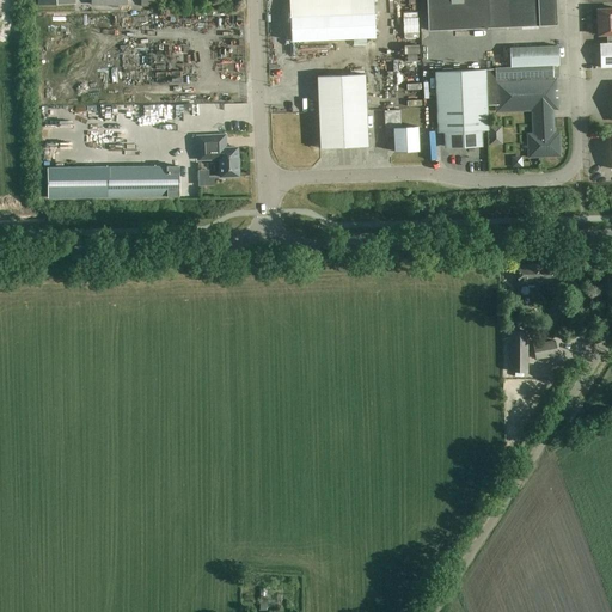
[(373,0),(289,0),(291,17),(292,41),(375,37),(373,0)]
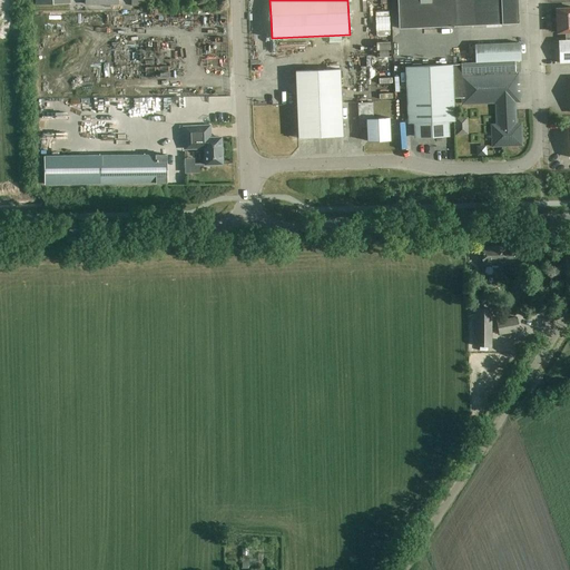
[(475,22),(519,21),(517,0),(397,0),(399,29),(475,26),(475,22)]
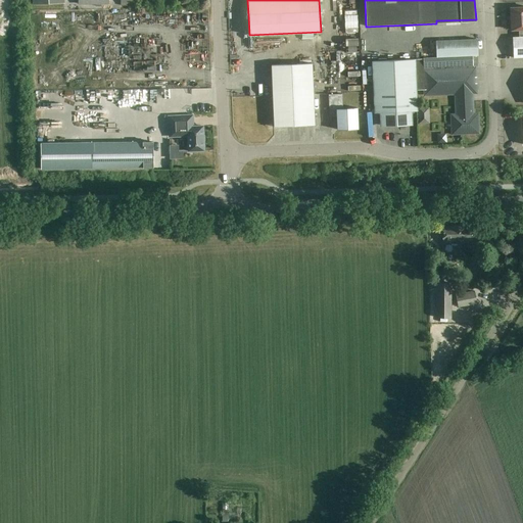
[(522,7),(511,8),(512,30),(518,30),(518,37),(512,37),(513,58),(522,57),(522,7)]
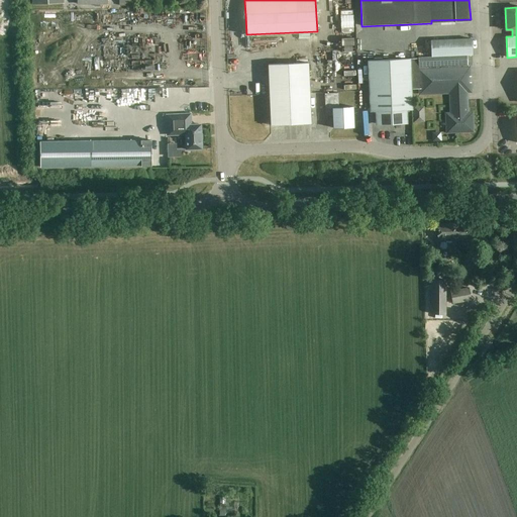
[(343,31),(356,31),(355,8),(342,8),(343,31)]
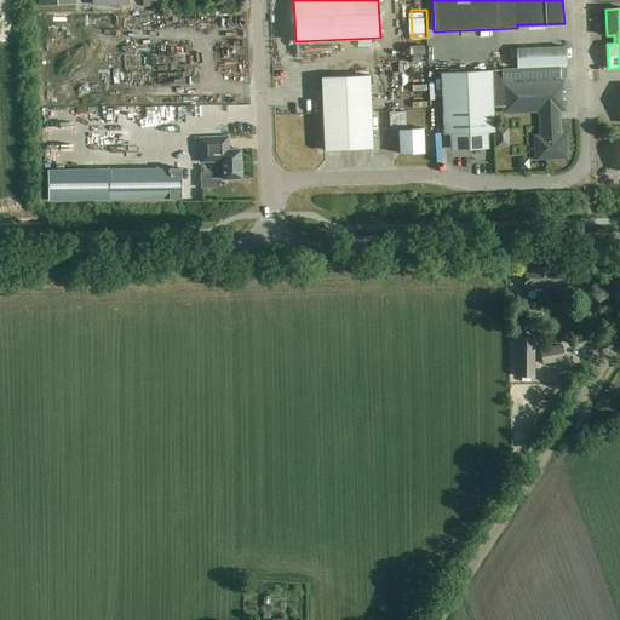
[(412,70),(430,69),(429,42),(411,44),(412,70)]
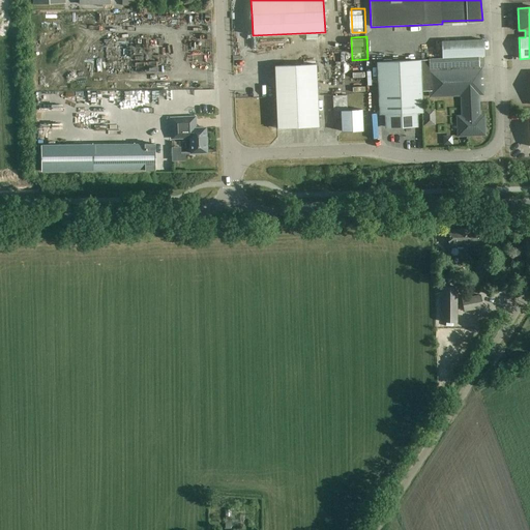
[(441,42),(442,59),(478,57),(483,56),(482,39),(441,42)]
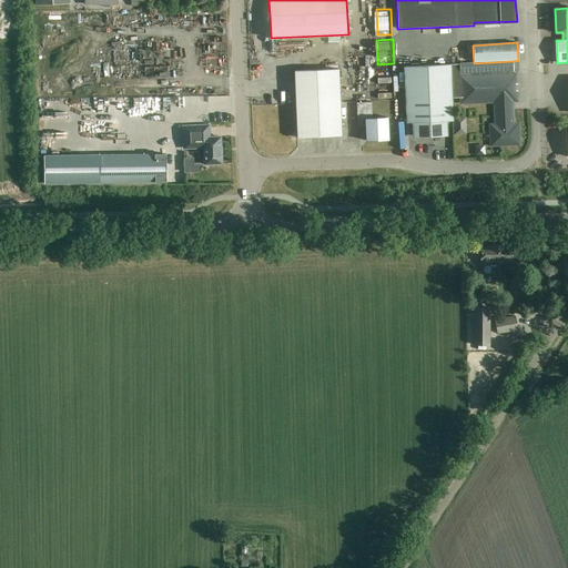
[(452,98),(462,98),(462,103),(495,102),(496,125),(492,125),(492,144),(500,144),(500,142),(517,141),(517,137),(518,137),(518,128),(514,129),(513,101),(517,101),(516,74),(514,74),(513,61),(474,63),(459,63),(459,64),(405,67),(407,123),(414,123),(414,133),(446,132),(446,121),(453,121),(452,98)]
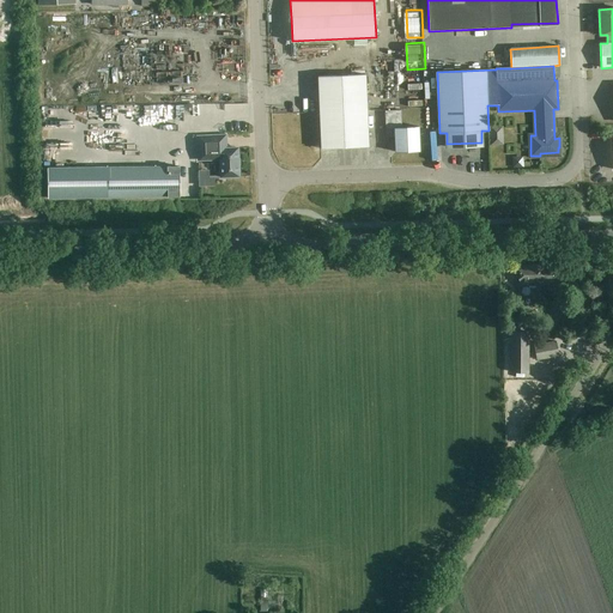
[(321,149),(369,147),(365,74),(317,77),(321,149)]
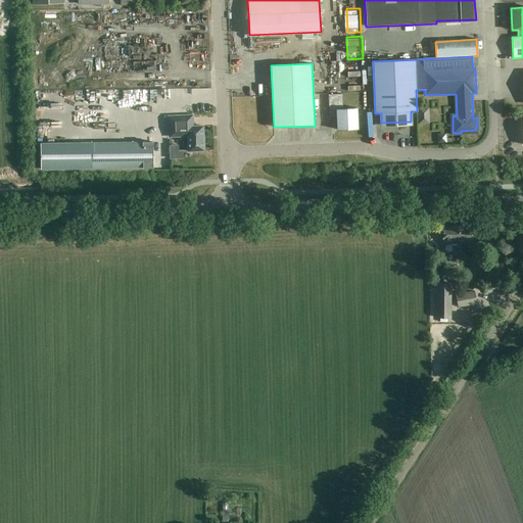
[(430,124),(429,107),(418,107),(418,124),(430,124)]
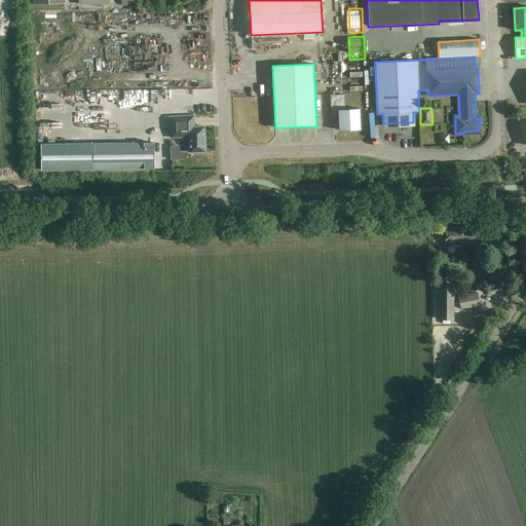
[(360,109),(338,110),(339,132),(360,130),(360,109)]
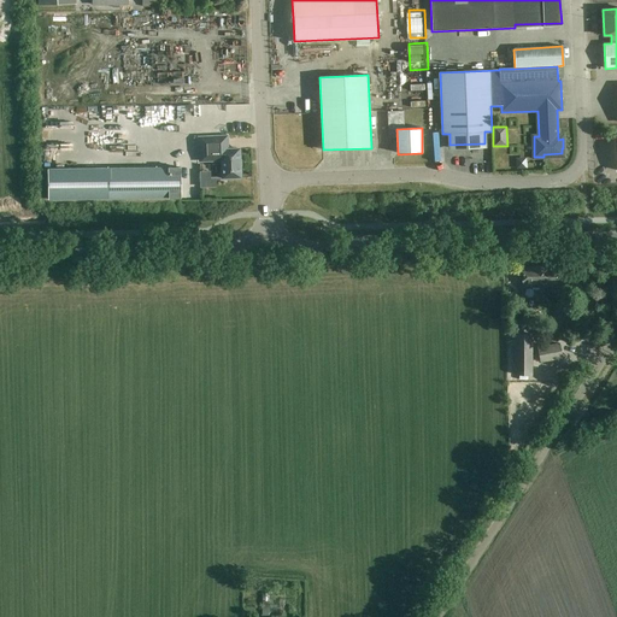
[(199,137),(199,158),(199,162),(221,160),(222,178),(241,178),(240,148),(228,150),(227,136),(199,137)]
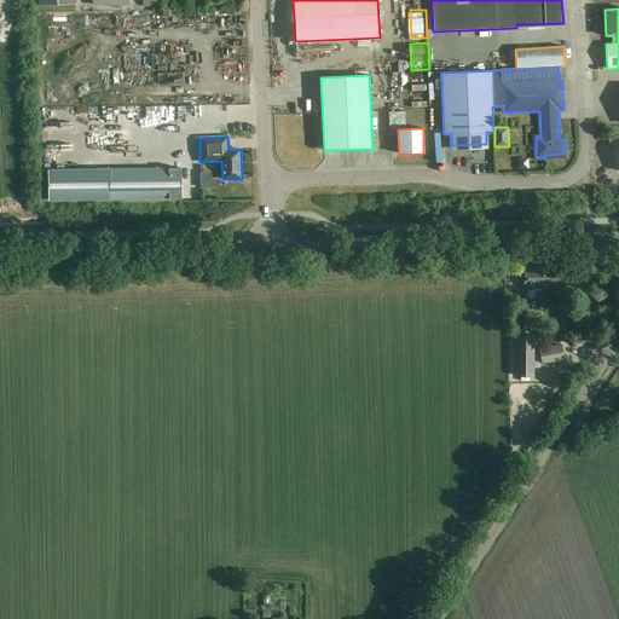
[(47,169),(48,200),(181,198),(181,168),(47,169)]
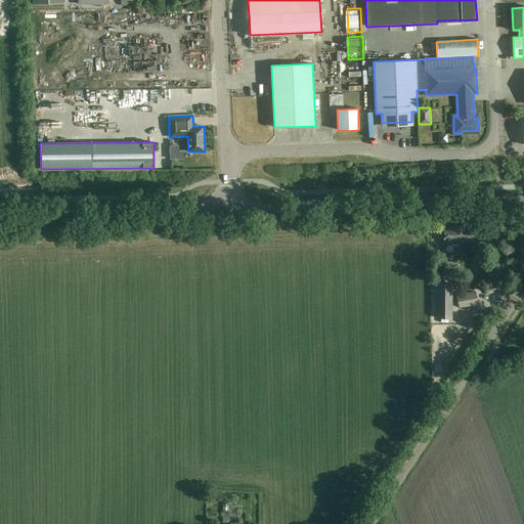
[(443,245),(481,244),(481,226),(468,227),(468,226),(450,226),(450,227),(443,227),(443,245)]
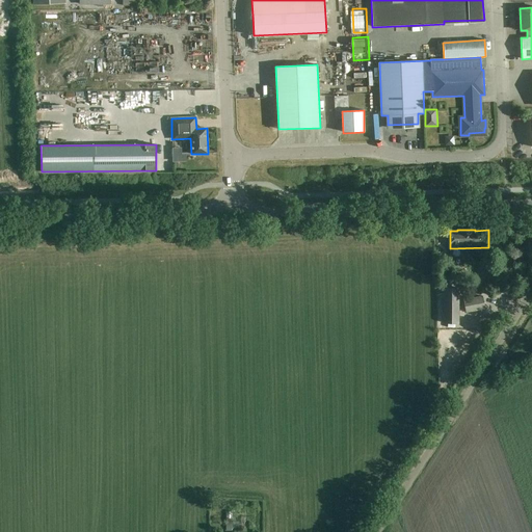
[(445,323),(459,323),(459,288),(445,288),(445,323)]
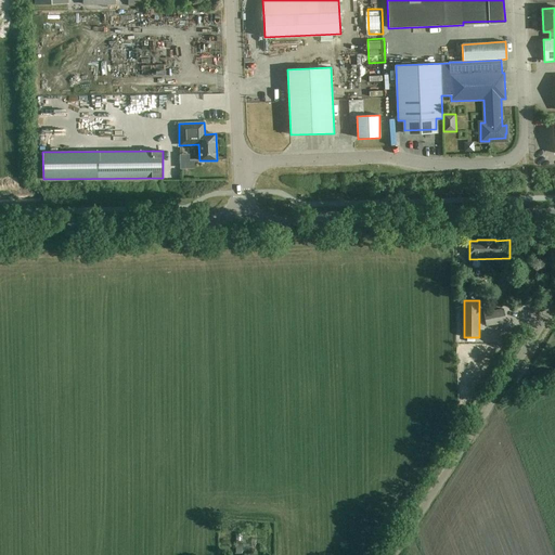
[(487,326),(506,322),(503,308),(483,312),(487,326)]
